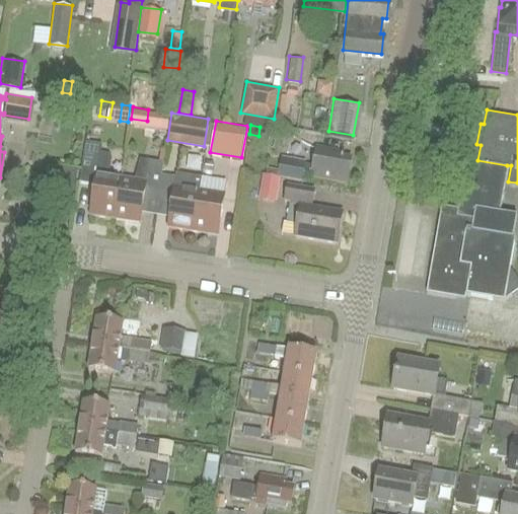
[(115,215),(121,175),(107,173),(111,154),(108,151),(99,149),(100,142),(85,139),(78,179),(94,181),(89,212),(115,215)]
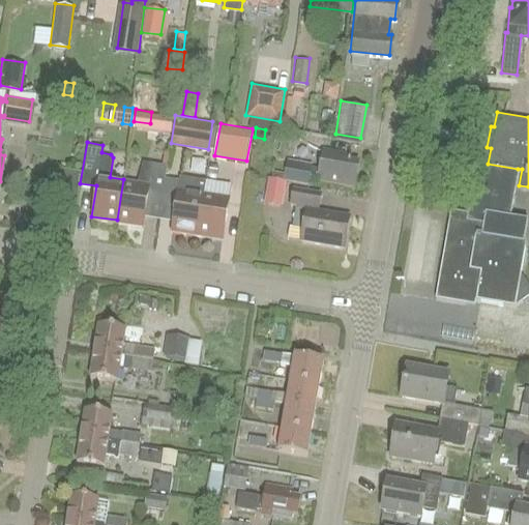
[(285,170),(285,171),(283,177),(285,177),(307,181),(310,173),(317,174),(317,176),(353,182),(357,158),(349,156),(350,151),(322,146),(319,166),(311,165),(311,163),(287,157),(285,170)]
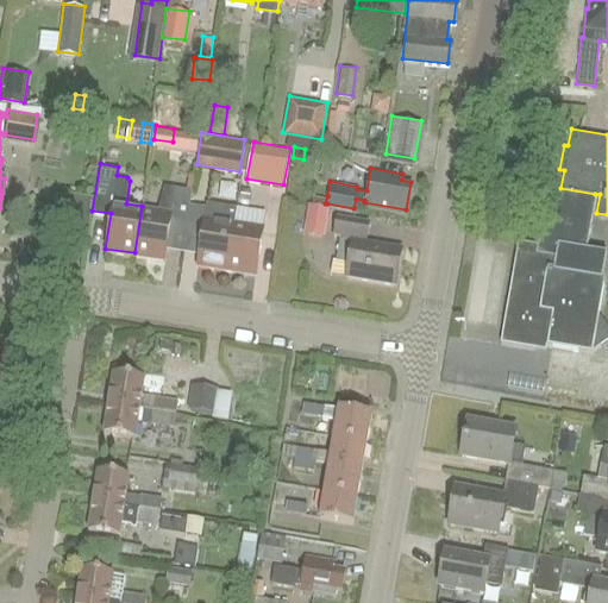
[(190,188),(174,186),(164,183),(156,208),(142,206),(135,252),(163,257),(169,223),(185,226),(190,188)]
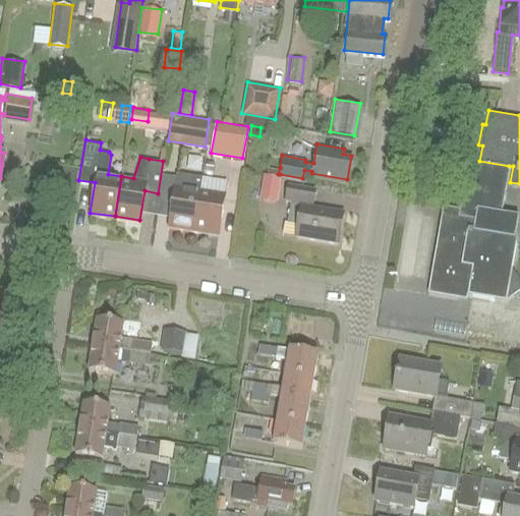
[(519,279),(511,267),(516,235),(514,234),(518,214),(501,211),(509,166),(479,161),(467,158),(459,207),(442,205),(427,291),(456,296),(457,291),(506,299),(506,298),(519,287),(519,279)]
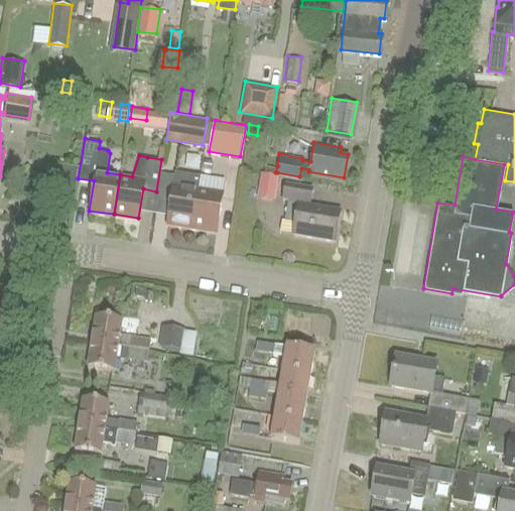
[(203,167),(211,168),(212,159),(204,158),(203,167)]
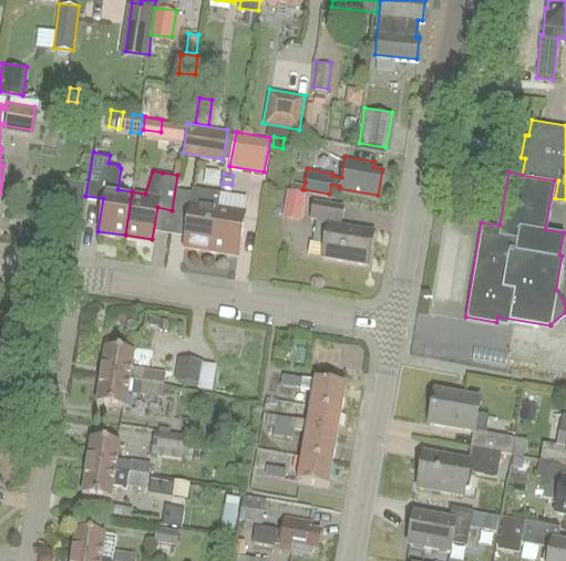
[(290,178),(289,187),(302,189),(305,183),(305,182),(290,178)]
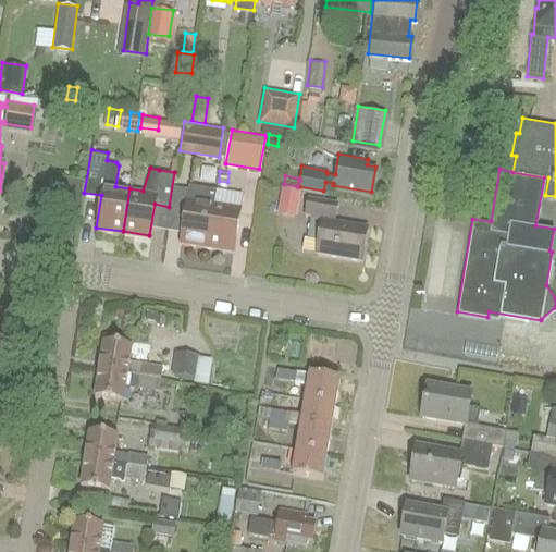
[(206,245),(213,203),(215,187),(189,183),(180,241),(206,245)]
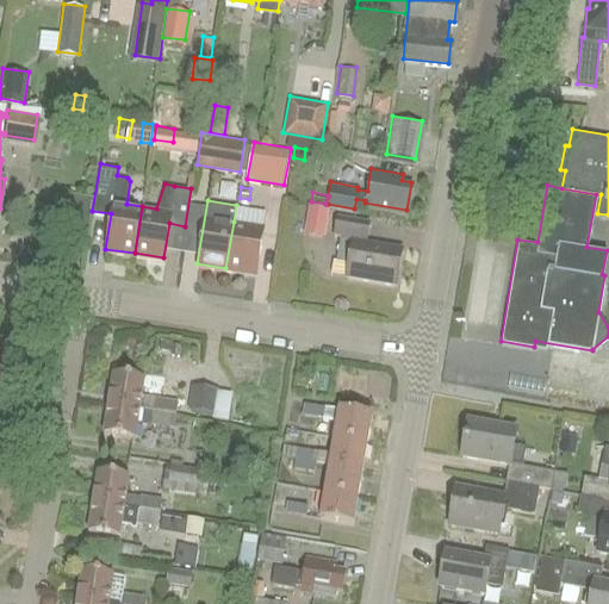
[(309,201),(305,226),(324,229),(328,204),(325,204),(311,201),(309,201)]
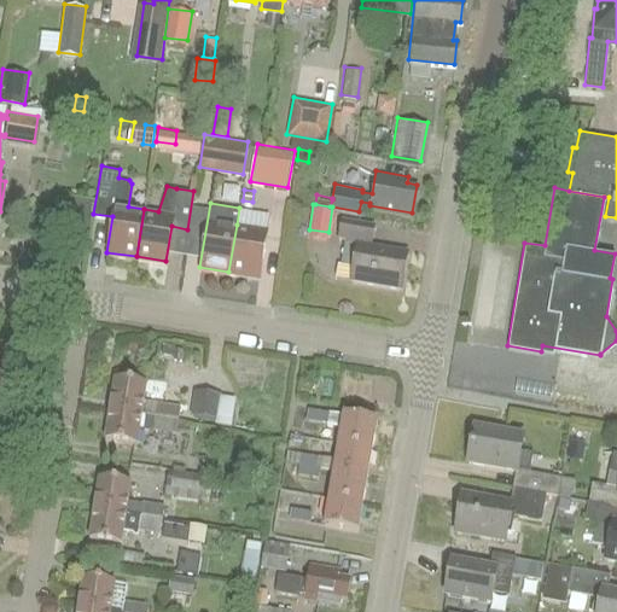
[(239,211),(228,272),(258,277),(268,215),(239,211)]
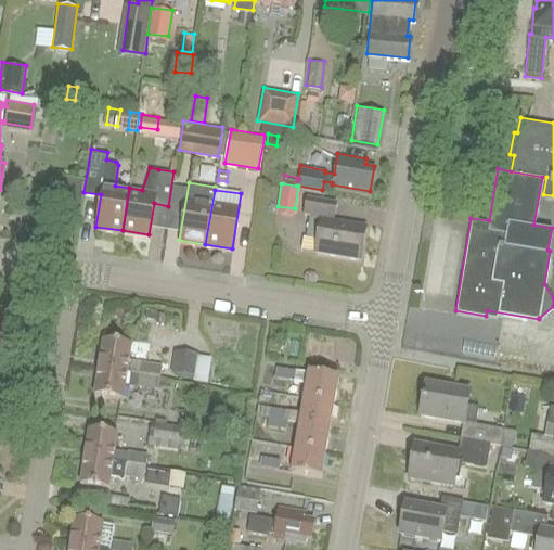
[(358,257),(364,224),(321,217),(322,215),(332,216),(335,199),(306,194),(304,212),(309,213),(306,233),(318,235),(316,250),(358,257)]
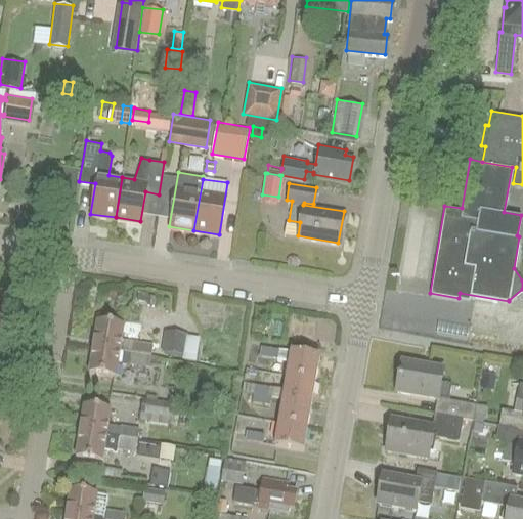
[(153,341),(121,337),(123,322),(96,318),(92,345),(150,353),(153,341)]
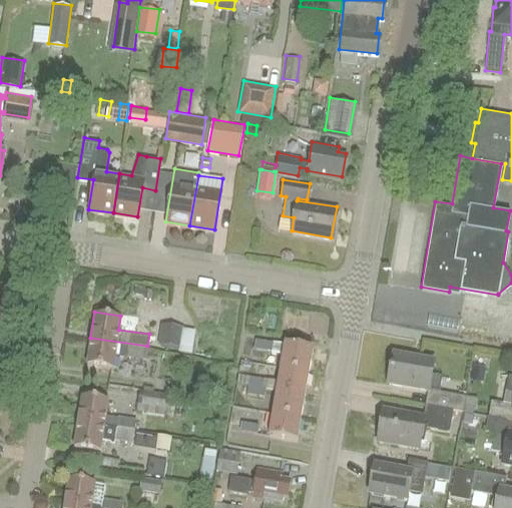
[(249,317),(248,325),(258,326),(259,318),(249,317)]
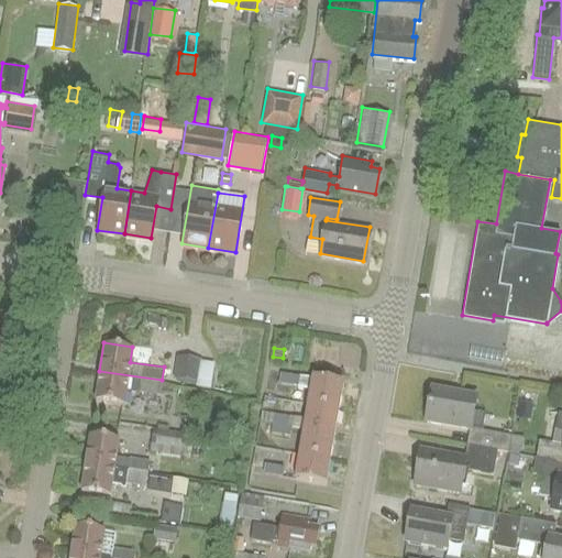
[(210,386),(215,361),(178,356),(175,376),(196,380),(196,384),(210,386)]
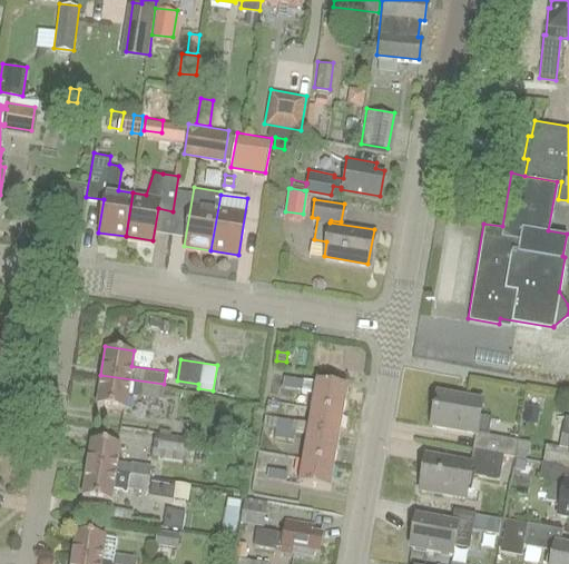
[(163,394),(164,384),(100,375),(96,403),(125,407),(127,392),(163,397),(163,394)]
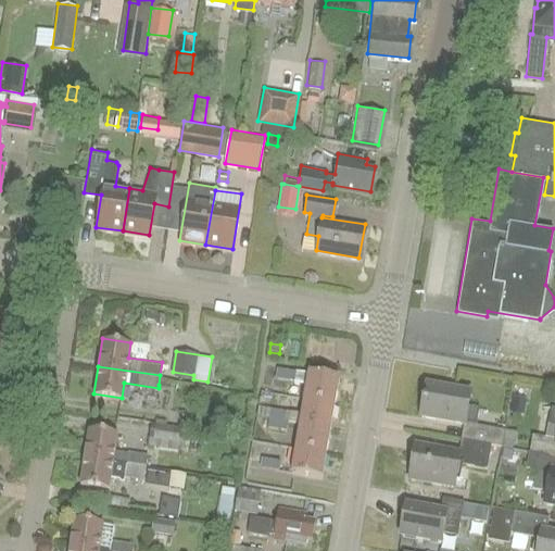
[(335,401),(339,377),(277,367),(276,377),(305,384),(303,397),(335,401)]
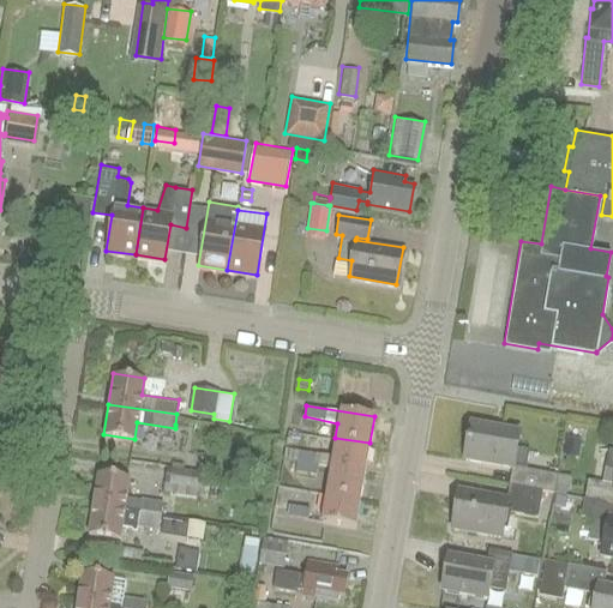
[(176,414),(175,425),(185,426),(186,415),(176,414)]
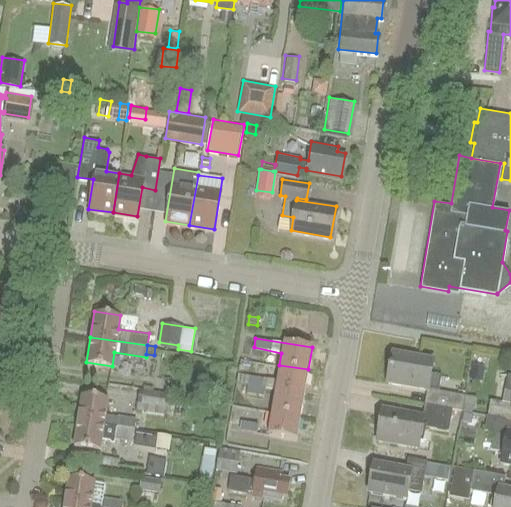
[(429,371),(432,358),(392,351),(387,380),(427,387),(424,402),(462,408),(464,393),(438,389),(441,373),(429,371)]
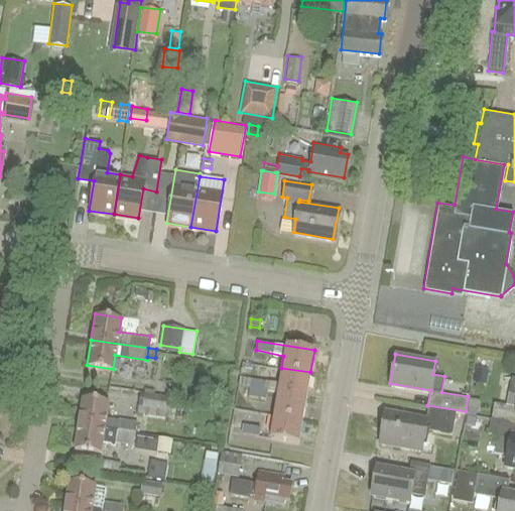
[(485,381),(487,368),(475,366),(473,379),(485,381)]
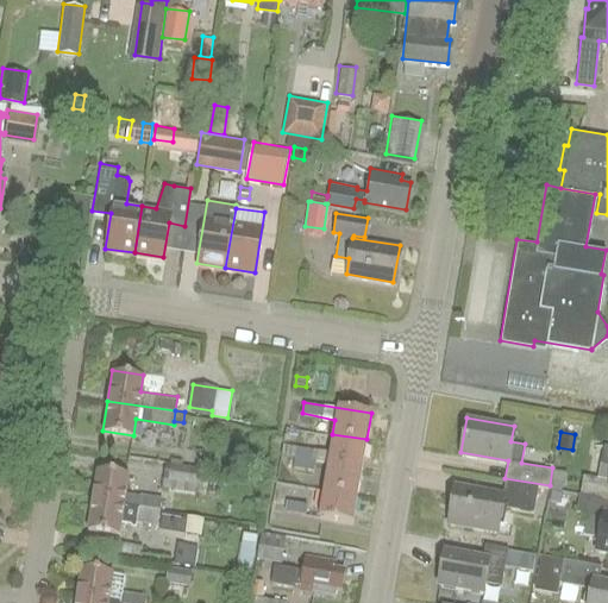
[(361,466),(367,439),(332,434),(328,460),(361,466)]
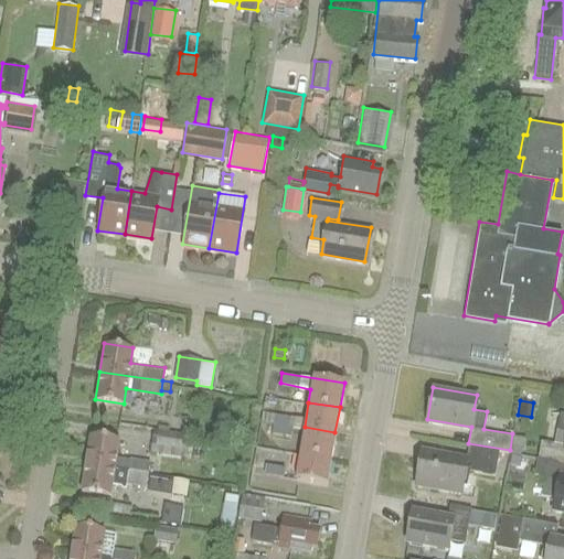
[(275,412),(263,410),(262,419),(273,421),(275,412)]
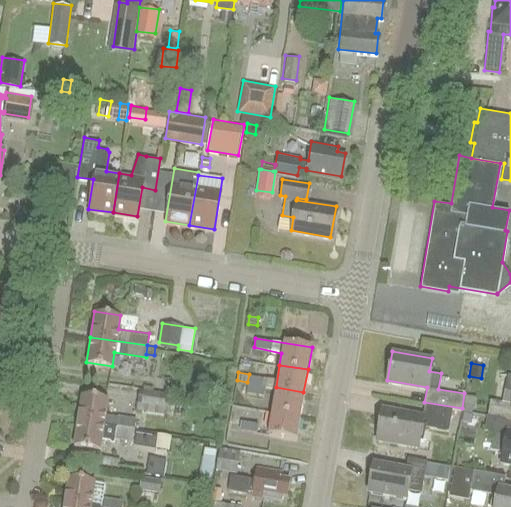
[(490,397),(487,413),(510,417),(510,373),(507,372),(502,400),(490,397)]
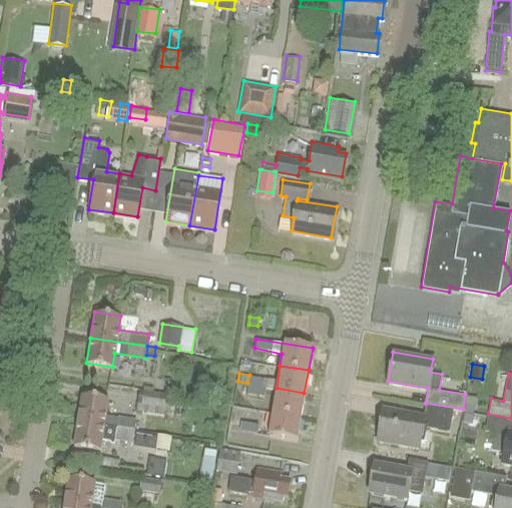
[(264,394),(265,386),(247,383),(246,391),(264,394)]
